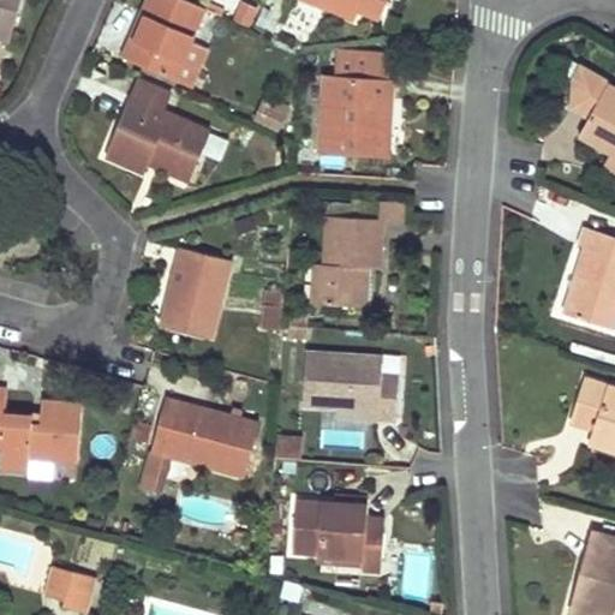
[(21,0),(0,0),(0,36),(10,40),(21,0)]
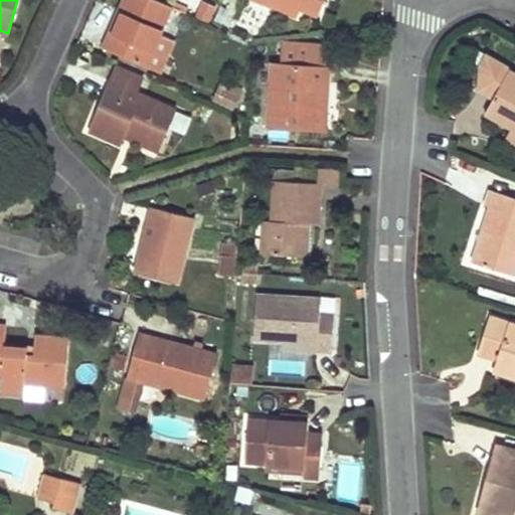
[(173,7),(157,0),(123,0),(116,18),(104,48),(147,66),(160,37),(173,7)]
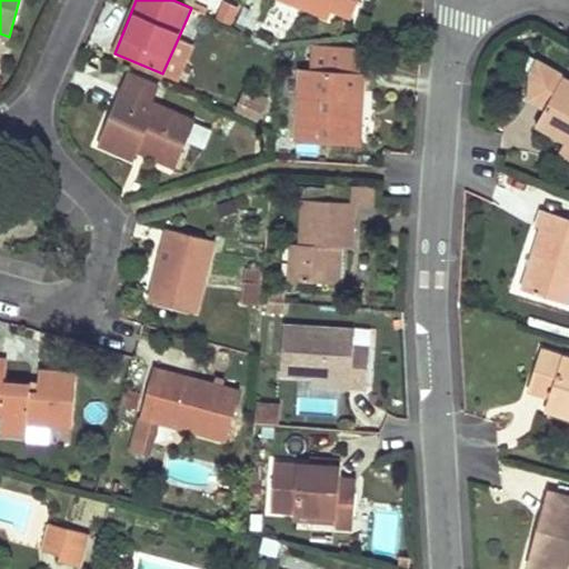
[(283,0),(328,19),(331,12),(351,20),(359,0),(283,0)]
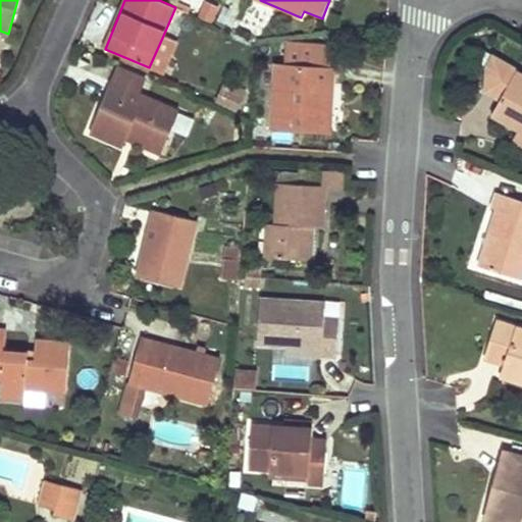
[(199,18),(215,23),(220,5),(204,1),(199,18)]
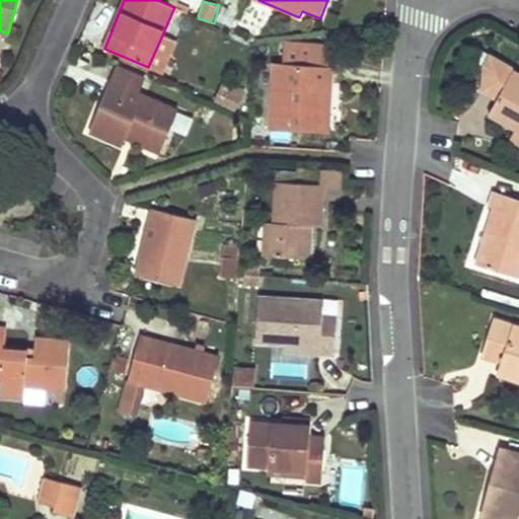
[(161,38),(148,67),(163,74),(176,44),(161,38)]
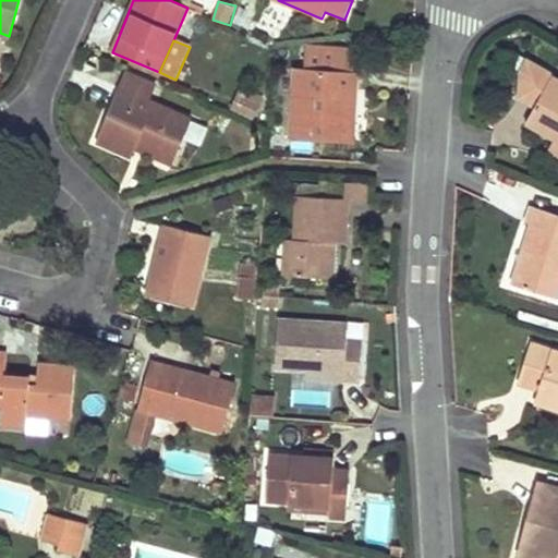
[(349,93),(355,93),(356,85),(358,74),(354,74),(356,51),(307,48),(305,71),(295,71),(291,135),(352,140),(354,114),(348,113),(349,93)]
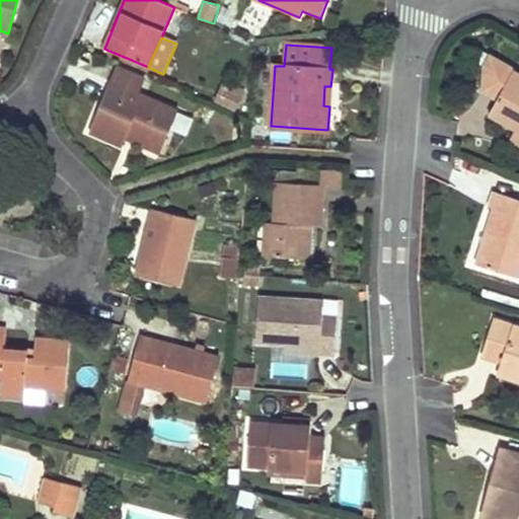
[(518,76),(513,73),(512,69),(491,56),(486,65),(485,72),(484,78),(488,81),(484,90),(498,98),(490,114),(515,128),(518,127),(518,76)]
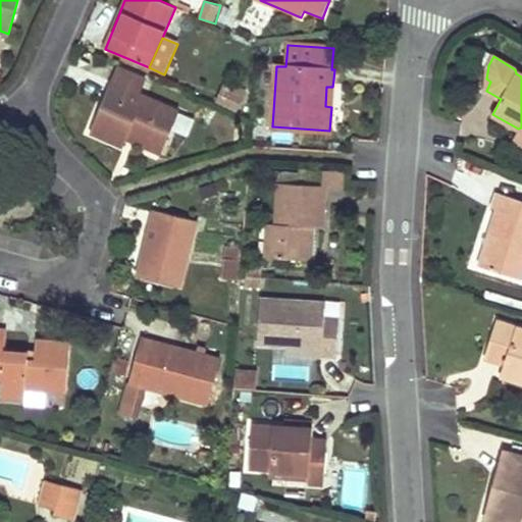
[(104,100),(91,134),(123,147),(125,141),(128,132),(165,148),(179,110),(139,93),(144,80),(116,68),(104,100)]
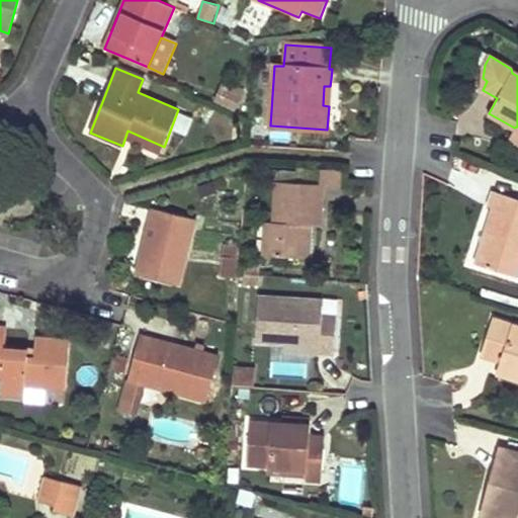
[(224,93),(219,104),(236,111),(240,99),(224,93)]
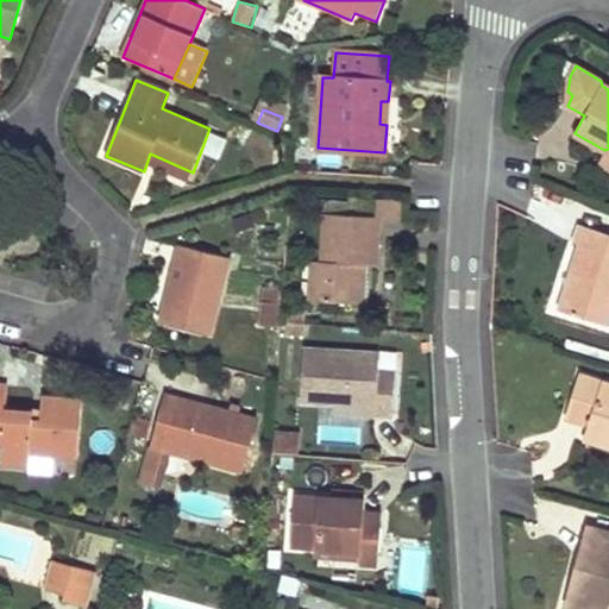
[(608,149),(604,150),(596,165),(608,171),(608,149)]
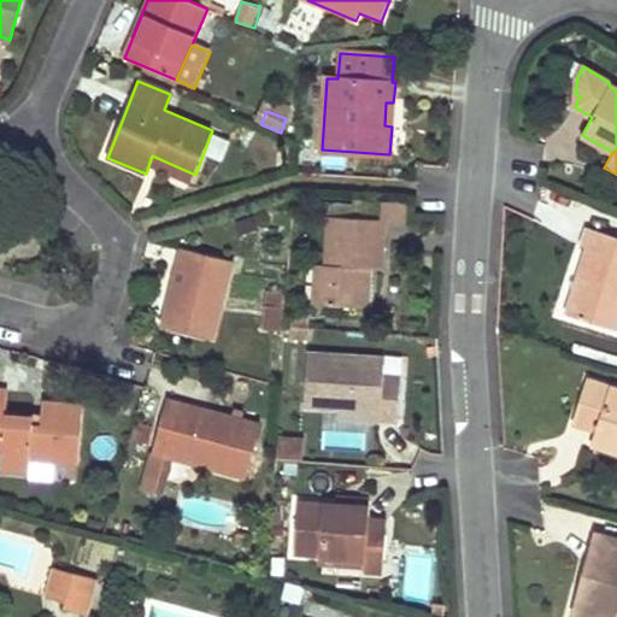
[(195,175),(152,156),(148,166),(192,184),(195,175)]
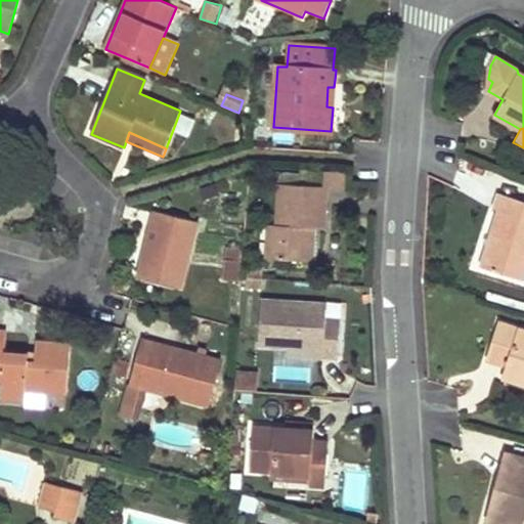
[(328,187),(278,183),(275,226),(268,225),(266,258),(305,261),(307,227),(316,228),(326,228),(328,208),(328,187)]
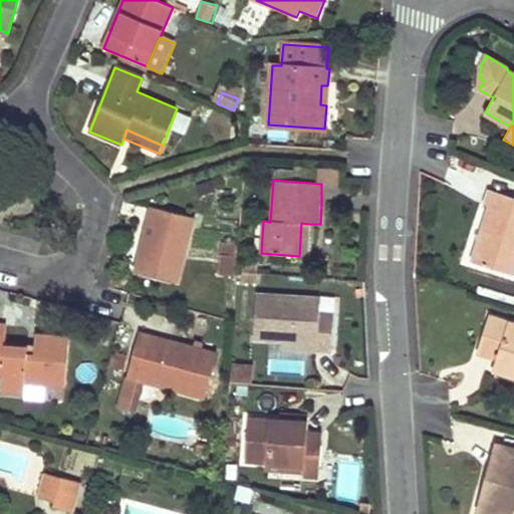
[(482,231),(472,262),(513,274),(513,198),(488,190),(482,205),(489,208),(482,231)]
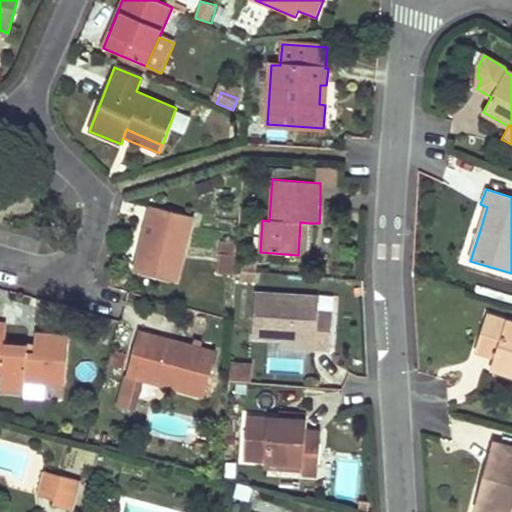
[(194,218),(152,206),(147,221),(156,224),(151,244),(142,242),(139,254),(134,270),(179,281),(194,218)]
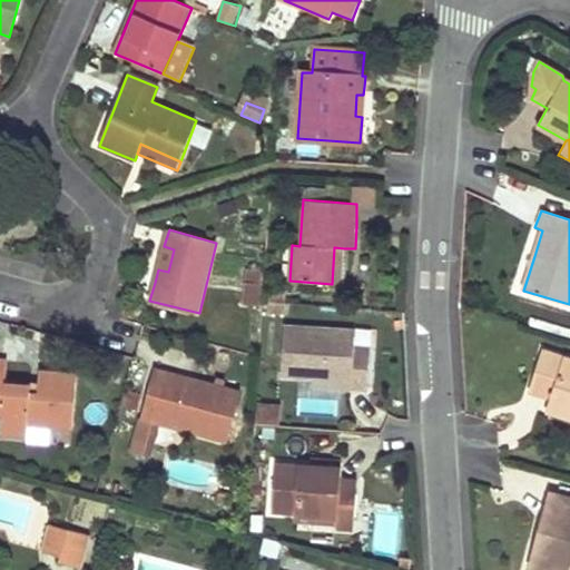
[(174,249),(164,246),(158,269),(168,272),(174,249)]
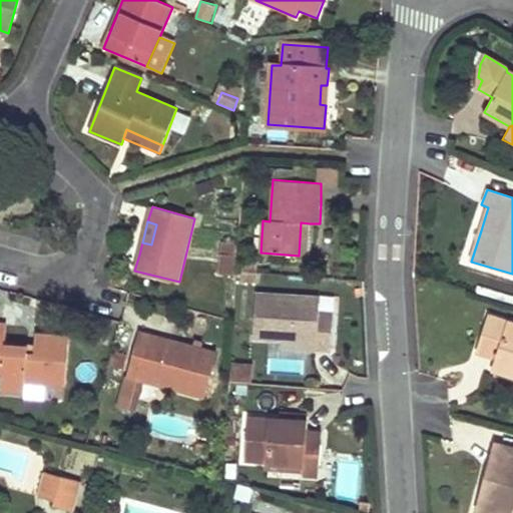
[(310,223),(301,222),(299,255),(308,255),(310,223)]
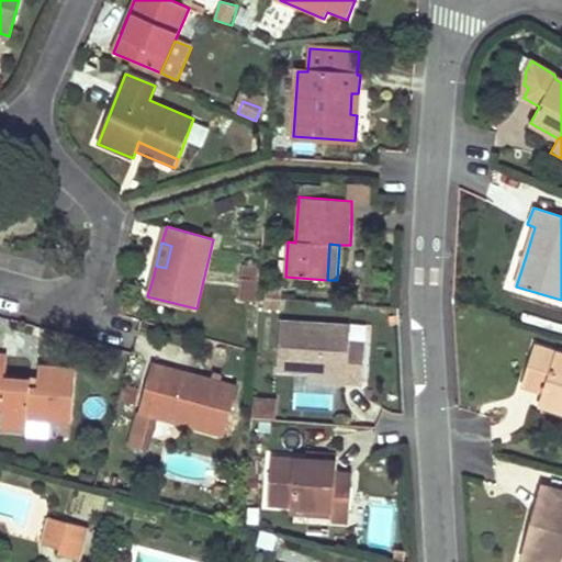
[(242,280),(240,302),(256,302),(257,281),(242,280)]
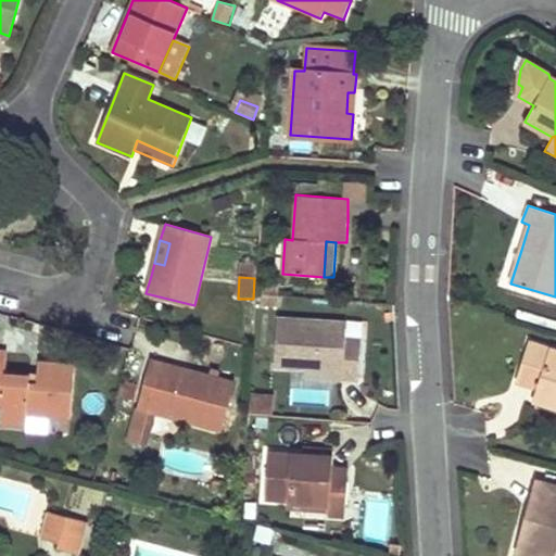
[(263,285),(263,295),(277,297),(277,287),(263,285)]
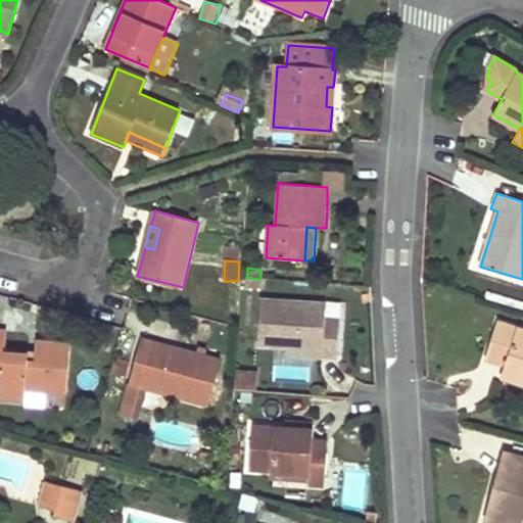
[(260,289),(260,279),(247,278),(247,288),(260,289)]
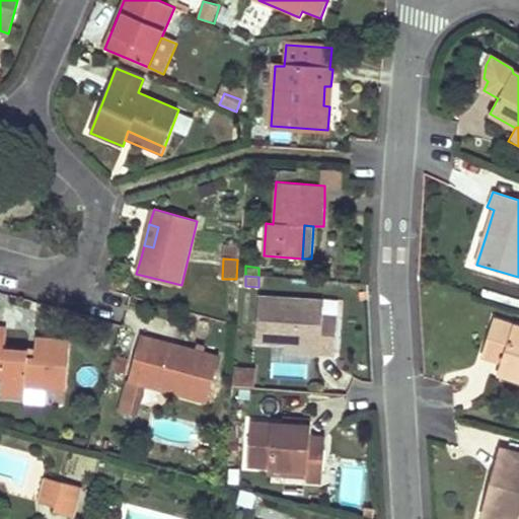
[(323,302),(260,297),(256,342),(284,345),(320,348),(319,355),(335,356),(337,334),(338,317),(322,315),(323,302)]
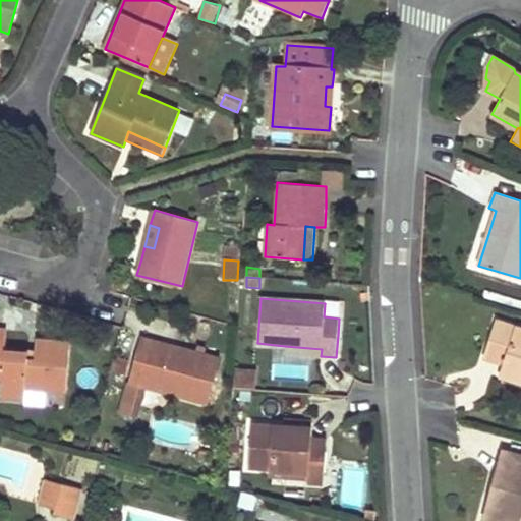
[(520,330),(514,328),(515,324),(497,319),(490,335),(484,354),(504,360),(501,370),(520,375),(520,330)]
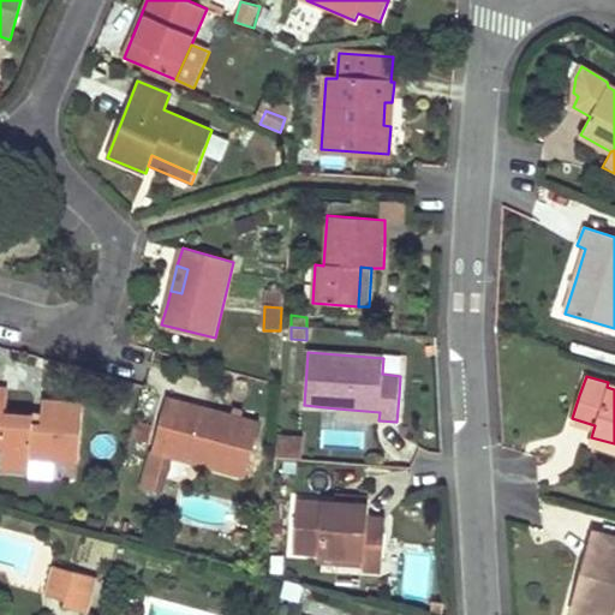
[(7,388),(0,387),(0,446),(4,446),(3,467),(30,470),(31,458),(79,461),(83,402),(65,401),(42,400),(41,423),(33,423),(33,416),(6,413),(7,388)]
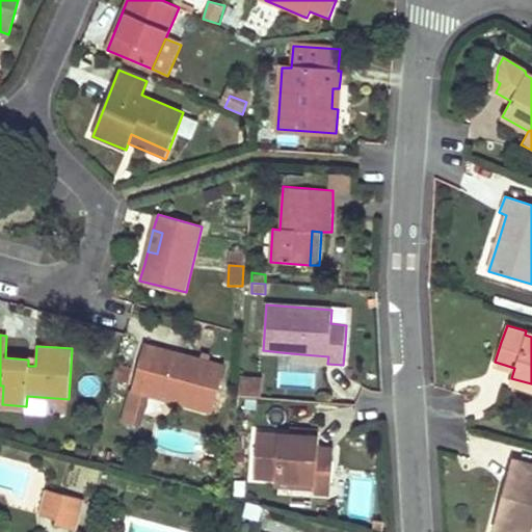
[(160,354),(161,349),(151,347),(144,346),(123,422),(141,427),(150,396),(212,413),(225,366),(186,355),(184,362),(160,354)]
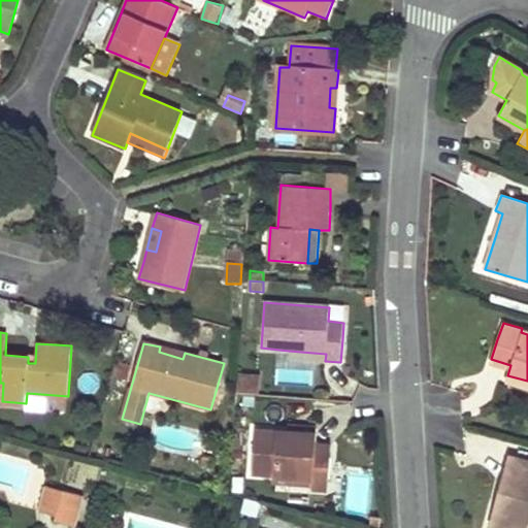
[(185,353),(160,347),(159,352),(183,359),(185,353)]
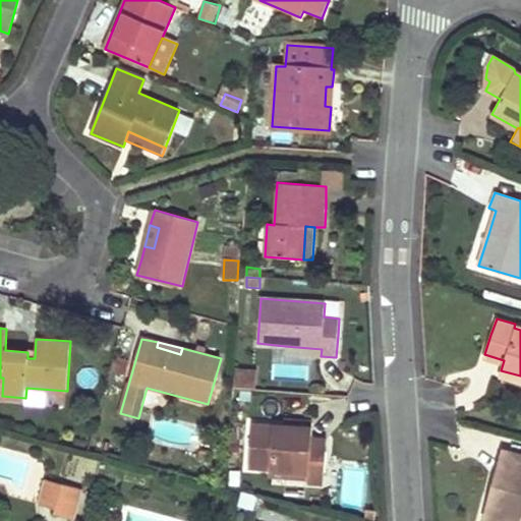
[(322,349),(285,346),(285,353),(321,356),(322,349)]
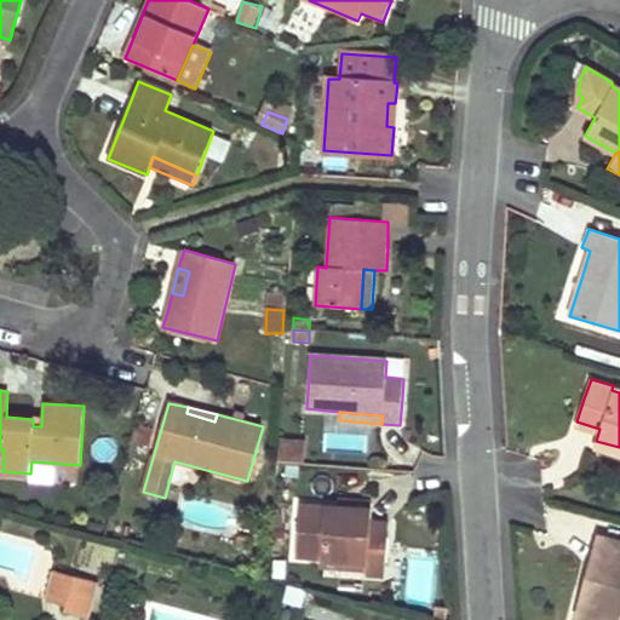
[(306,443),(281,441),(280,461),(305,463),(306,443)]
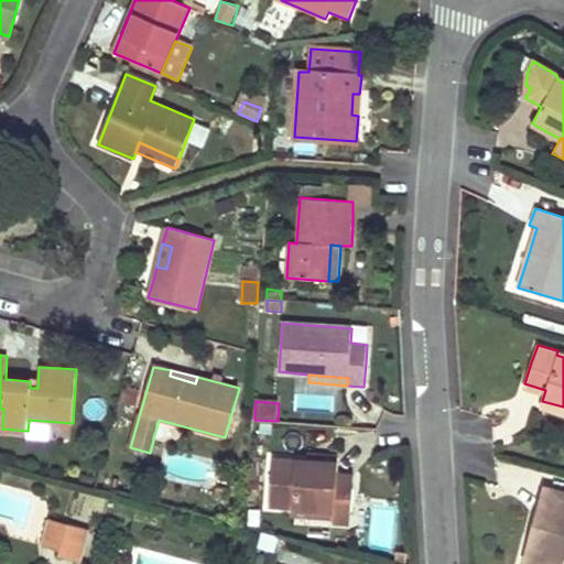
[(563,407),(542,401),(541,407),(563,414),(563,407)]
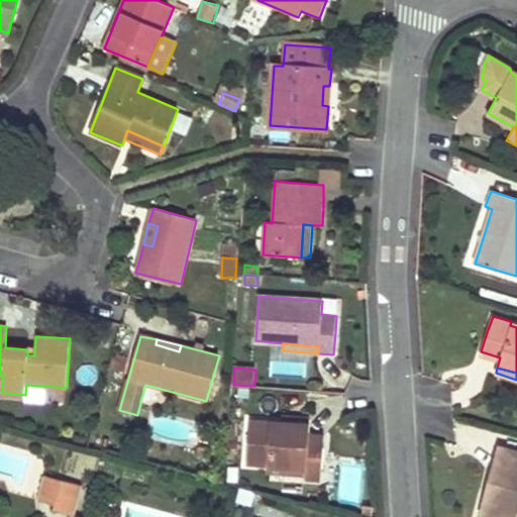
[(309,423),(250,421),(247,466),(269,467),(306,470),(305,477),(322,478),(324,453),(325,433),(309,432),(309,423)]
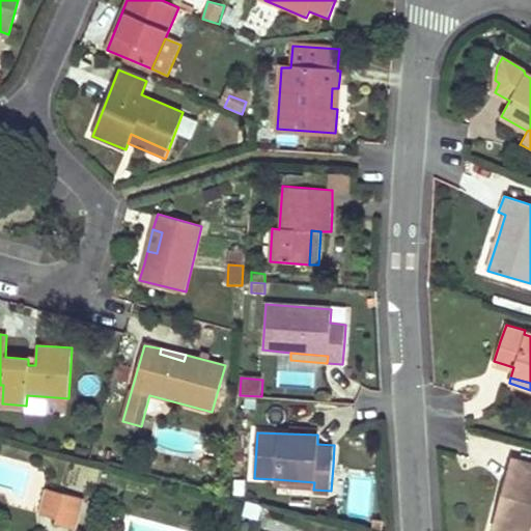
[(530,465),(510,458),(500,499),(493,528),(504,530),(530,530),(530,465)]
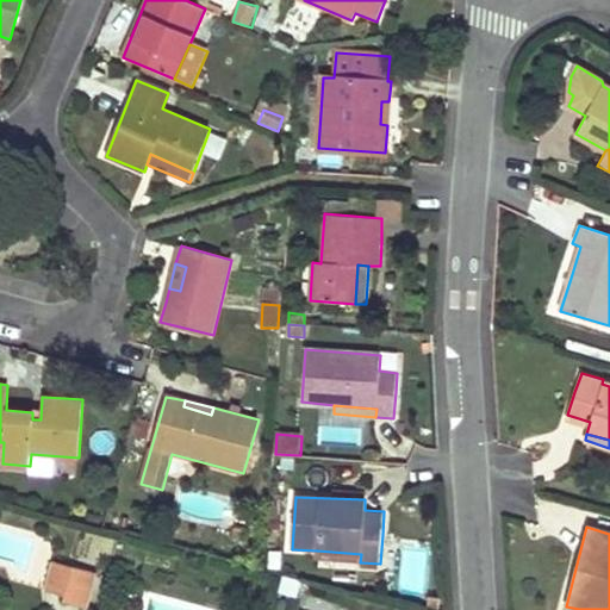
[(361,554),(317,551),(316,562),(360,566),(360,562),(361,554)]
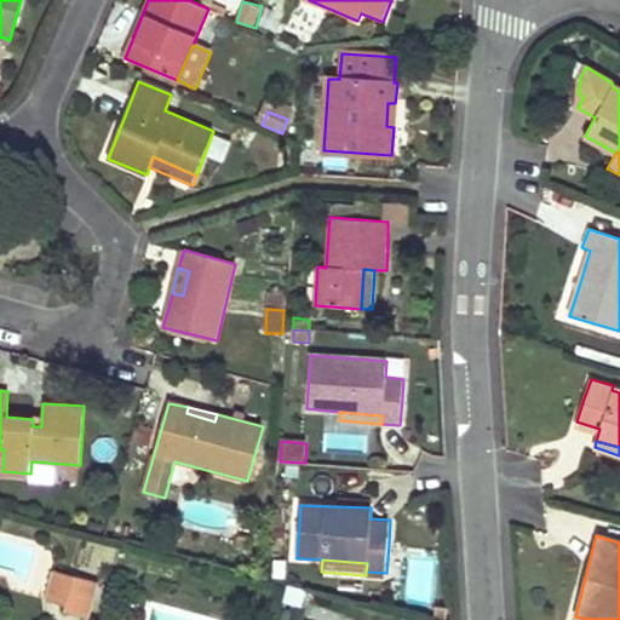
[(53,570),(47,598),(67,603),(74,575),(53,570)]
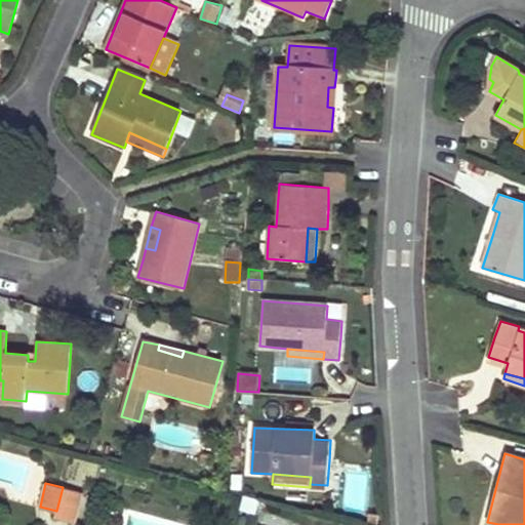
[(73,522),(80,492),(63,487),(56,511),(54,518),(73,522)]
